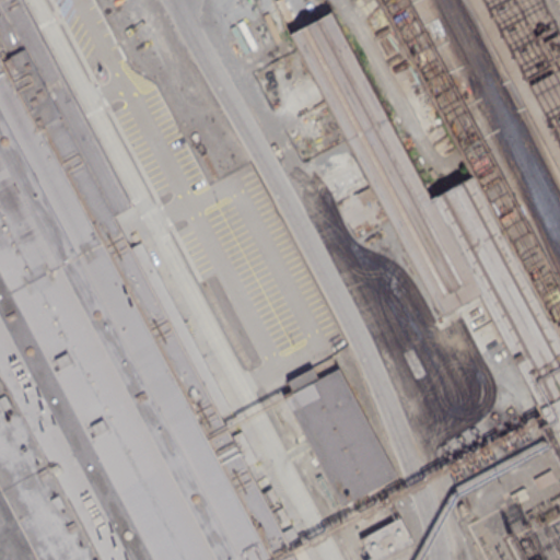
[(0,0),(0,559),(299,559),(14,0),(0,0)]
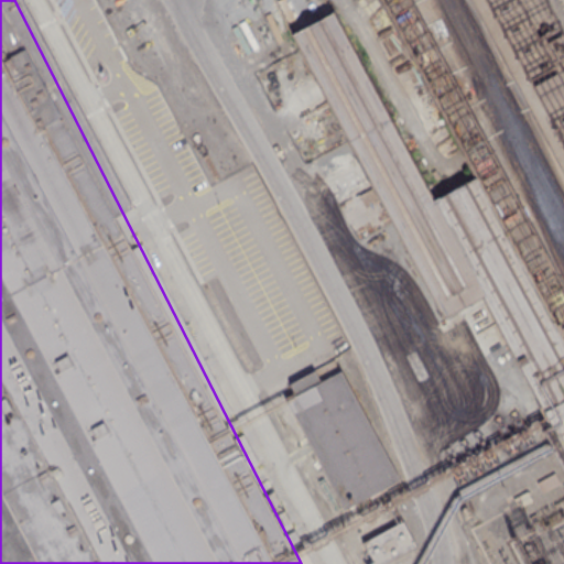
[(292,33),(331,12),(432,201),(474,176),(563,343),(563,427),(554,433),(480,295),(441,316),(292,33)]
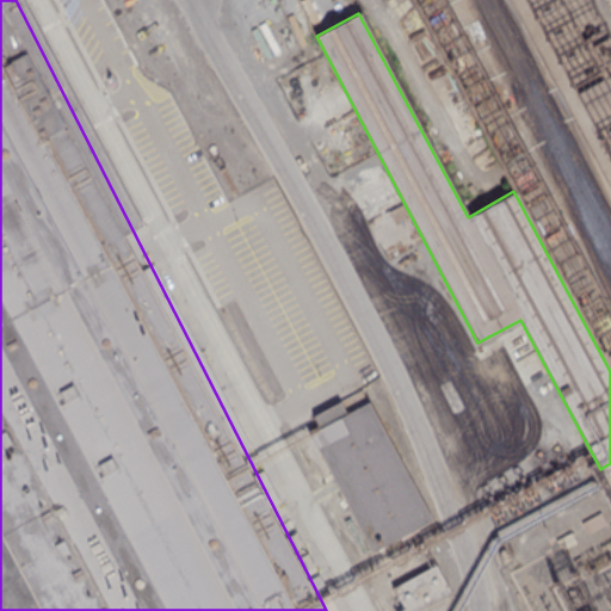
[(309,432),(374,555),(433,524),(362,388),(310,415),(318,427),(309,432)]
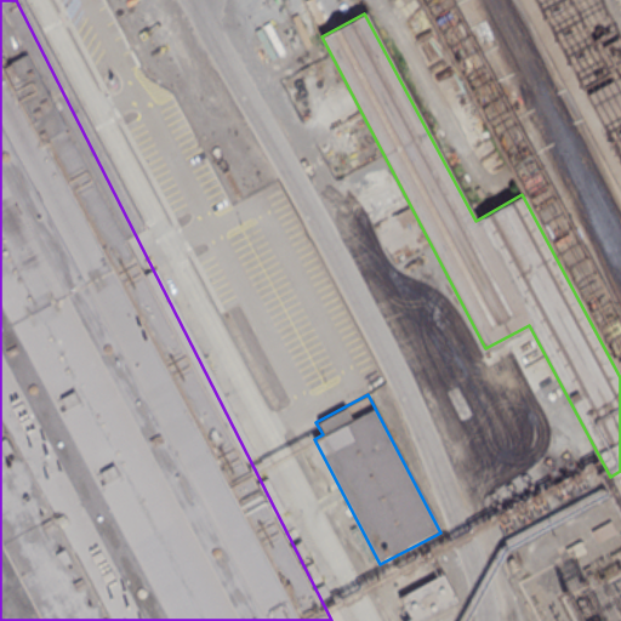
[(591,530),(607,523),(613,536),(598,543),(591,530)]
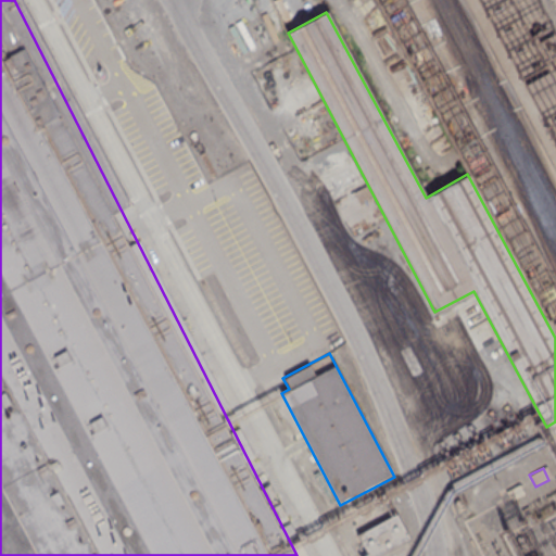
[(505,491),(519,484),(523,494),(509,500),(505,491)]
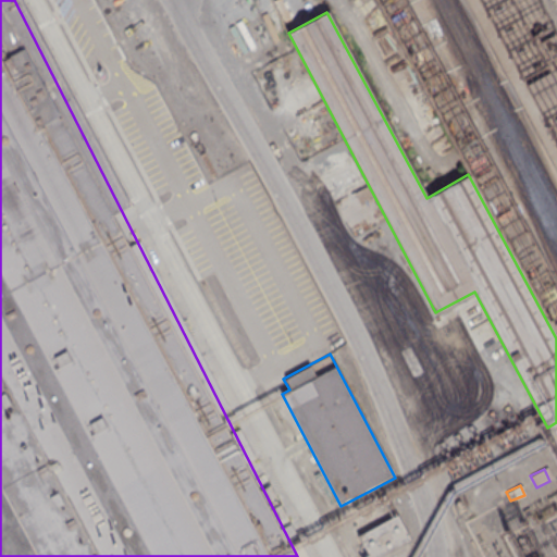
[(358,534),(398,514),(411,540),(376,556),(368,556),(367,554),(358,534)]
